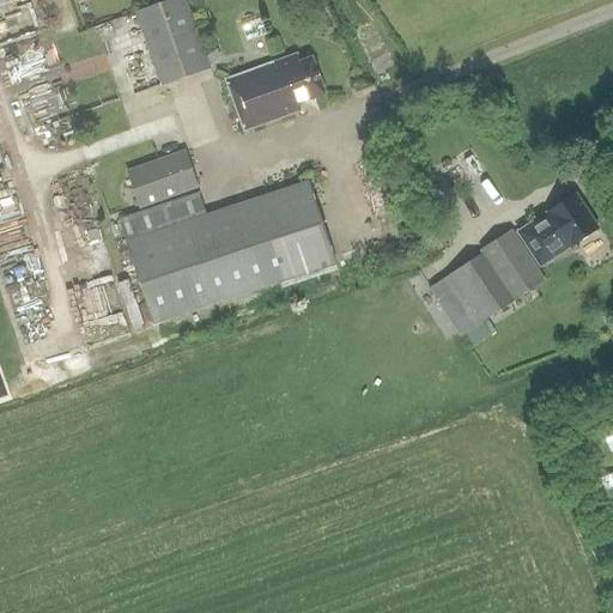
[(169,0),(134,13),(162,85),(212,67),(187,0),(169,0)]
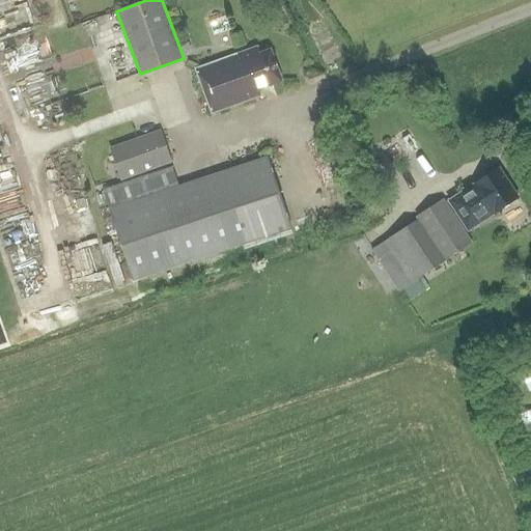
[(201,84),(207,99),(213,114),(261,96),(258,88),(280,81),(270,52),(259,55),(257,50),(196,71),(201,84)]
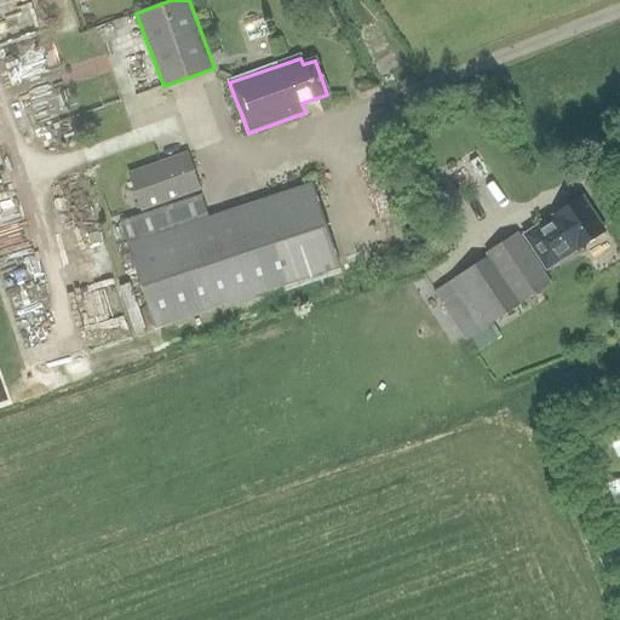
[(127,174),(142,212),(201,191),(188,153),(127,174)]
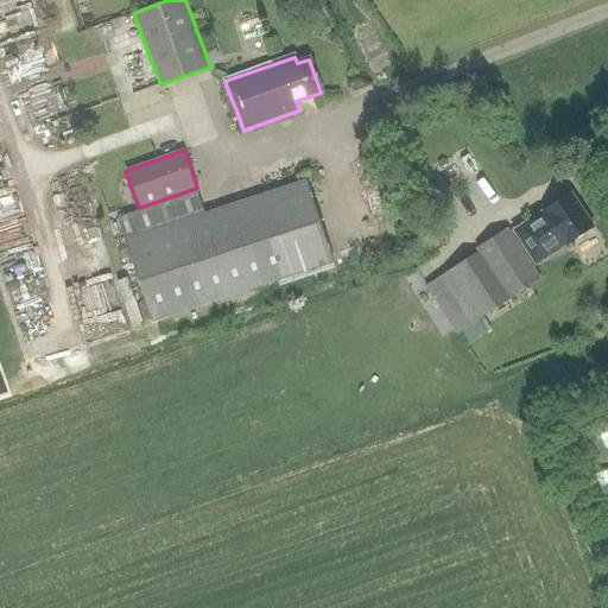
[(126,240),(153,323),(334,263),(306,181),(126,240)]
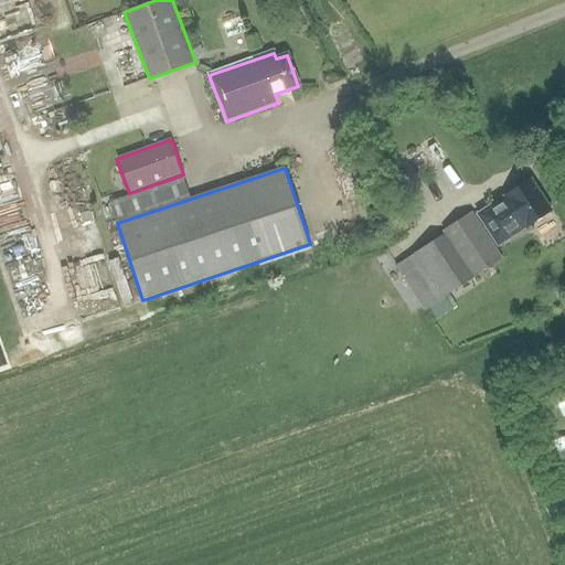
[(499,246),(512,237),(525,228),(552,211),(531,180),(503,198),(504,199),(491,206),(478,216),(499,246)]
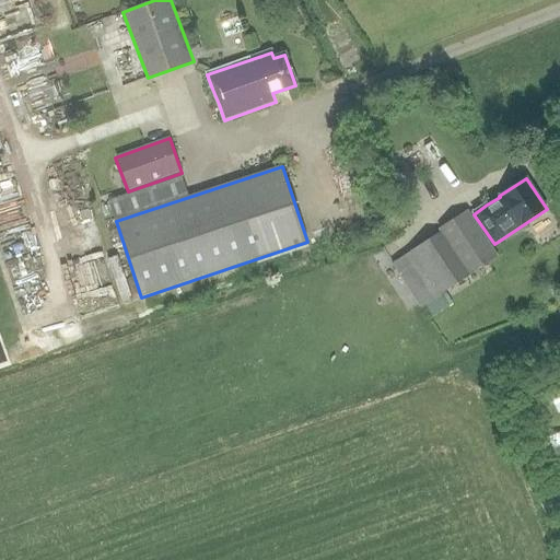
[(421,307),(499,257),(468,210),(438,230),(440,233),(393,264),(421,307)]
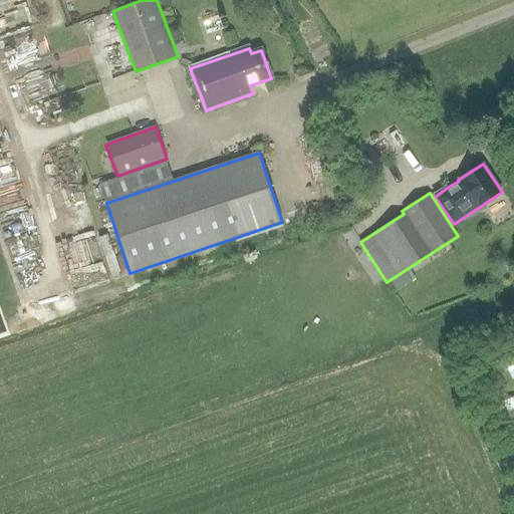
[(105,233),(113,230),(109,217),(101,219),(105,233)]
